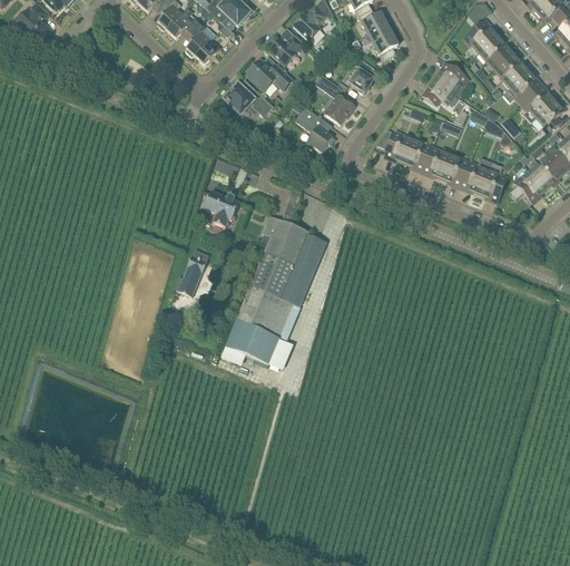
[(47,2),(46,3),(51,9),(52,8),(57,11),(64,3),(66,6),(71,0),(43,0),(47,2)]
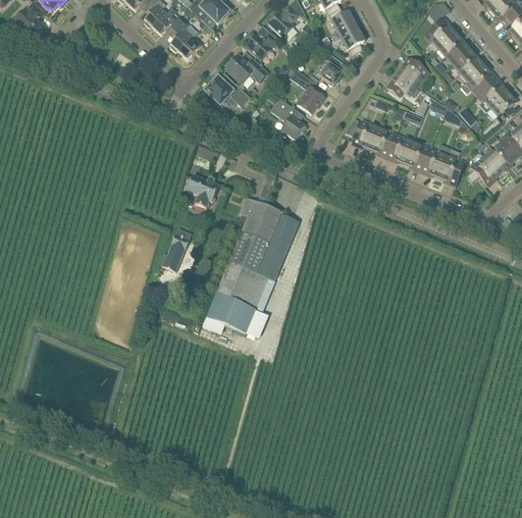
[(127,0),(126,1),(136,9),(140,5),(144,9),(149,4),(153,0),(127,0)]
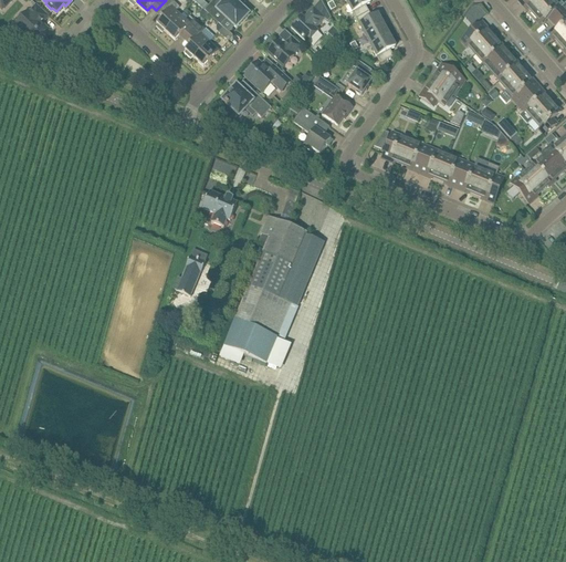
[(166,0),(161,4),(166,9),(156,19),(158,21),(156,23),(163,29),(165,27),(166,28),(181,12),(176,8),(180,3),(177,0),(166,0)]
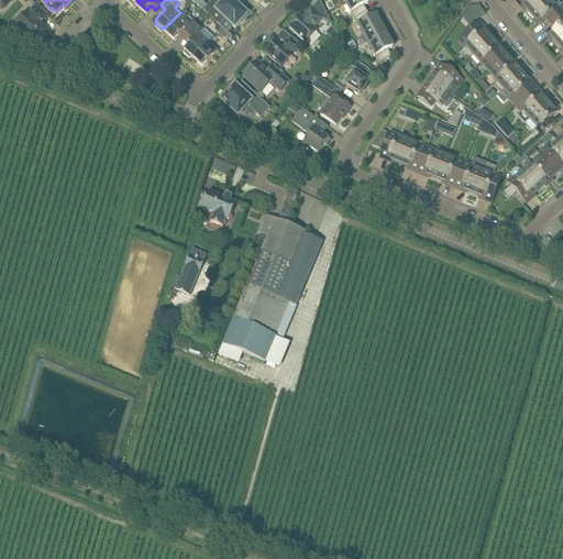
[(247,10),(240,2),(236,0),(209,0),(208,2),(203,7),(219,21),(225,15),(235,24),(247,10)]
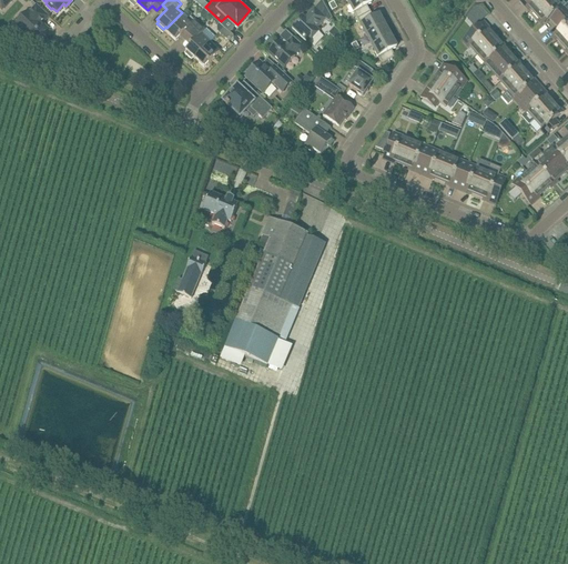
[(348,0),(357,16),(371,8),(367,2),(369,0),(348,0)]
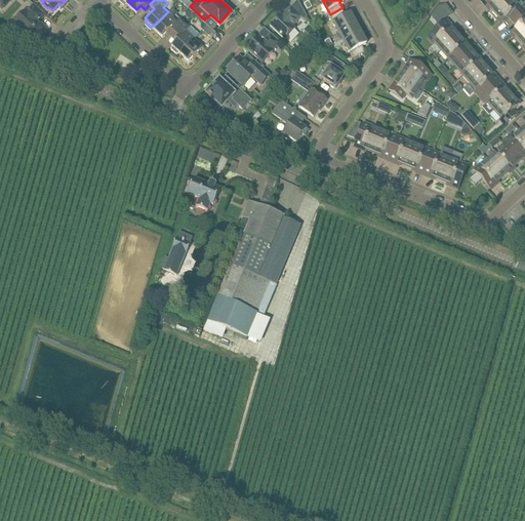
[(489,0),(488,1),(495,9),(506,0),(489,0)]
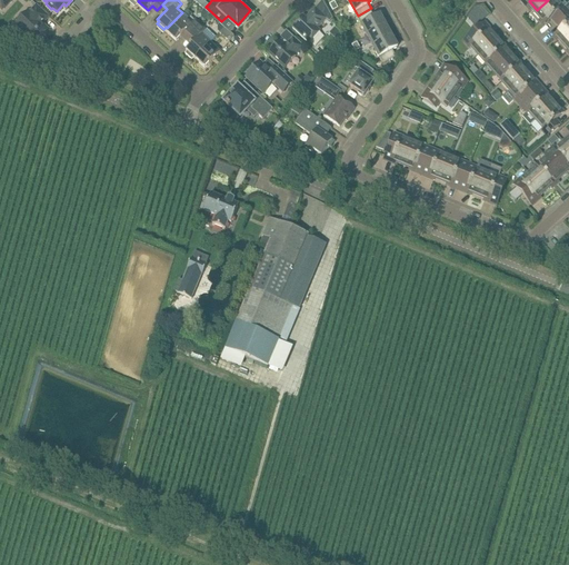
[(552,13),(558,19),(568,9),(563,3),(566,1),(565,0),(548,0),(537,10),(545,19),(552,13)]
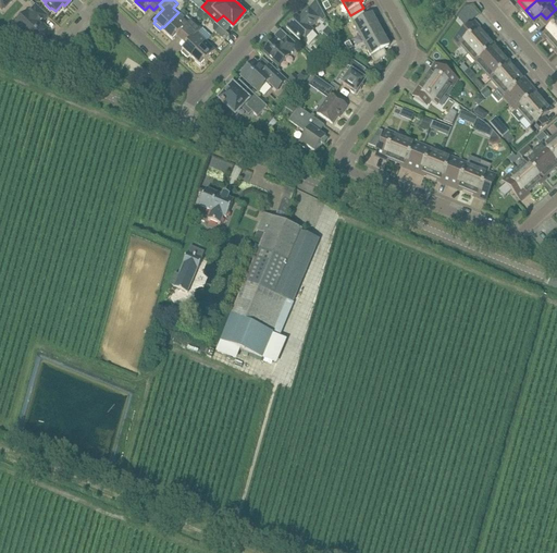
[(20,24),(17,26),(24,33),(26,31),(35,38),(45,27),(39,22),(41,20),(48,12),(36,1),(29,8),(28,7),(22,14),(25,17),(20,24)]
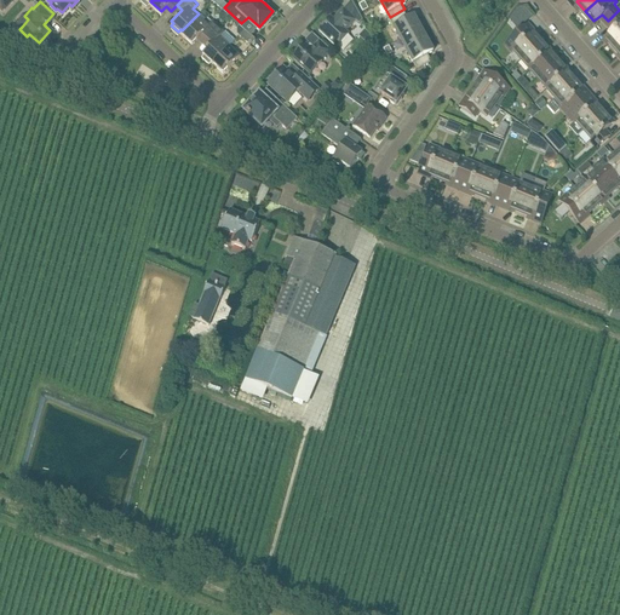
[(319,27),(327,34),(337,44),(349,30),(346,27),(356,16),(343,4),(333,15),(331,13),(319,27)]
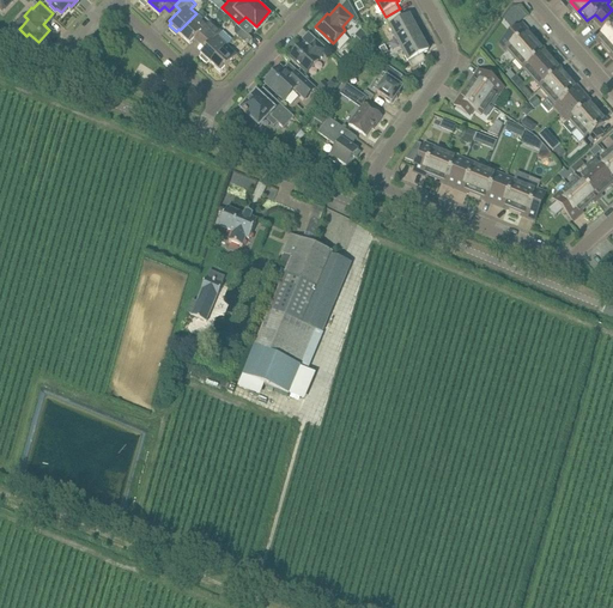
[(196,13),(180,30),(190,40),(194,36),(200,30),(205,34),(216,23),(210,18),(205,13),(207,11),(202,6),(196,13)]
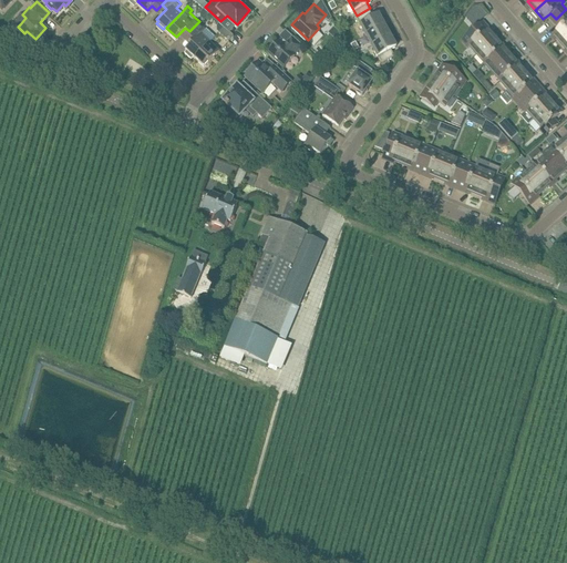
[(471,7),(465,14),(474,23),(481,18),(471,7)]
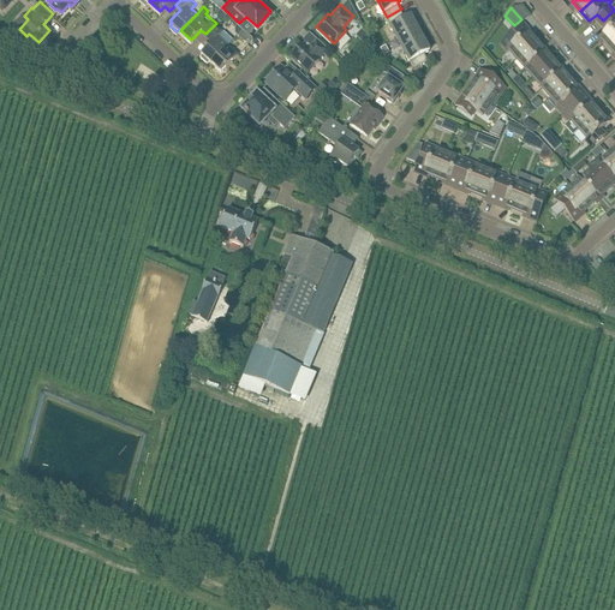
[(387,17),(398,35),(417,24),(412,16),(411,16),(410,13),(405,16),(401,9),(387,17)]
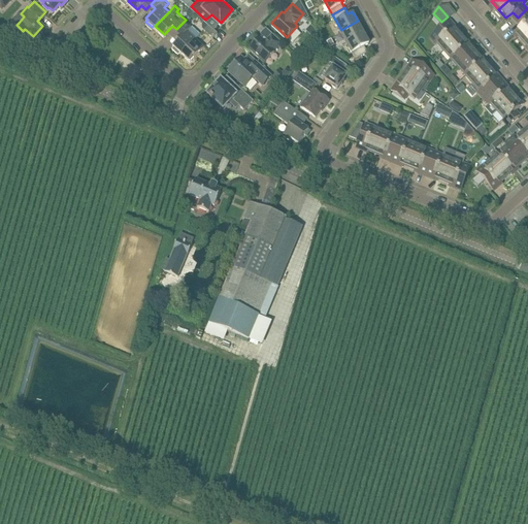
[(516,29),(523,37),(527,33),(527,9),(527,8),(518,18),(522,23),(516,29)]
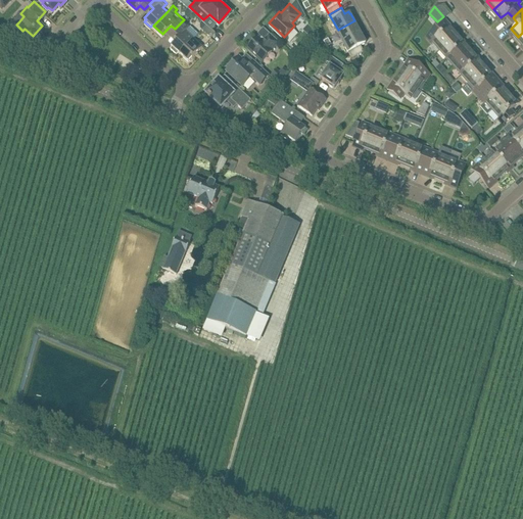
[(433,39),(440,46),(456,33),(448,25),(449,24),(444,17),(427,34),(432,40),(433,39)]
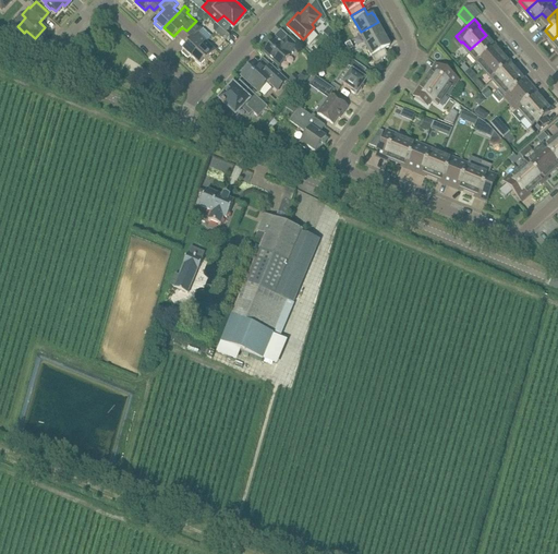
[(202,26),(196,21),(186,31),(192,35),(182,45),(184,47),(182,49),(189,55),(190,52),(192,53),(206,38),(197,29),(202,26)]
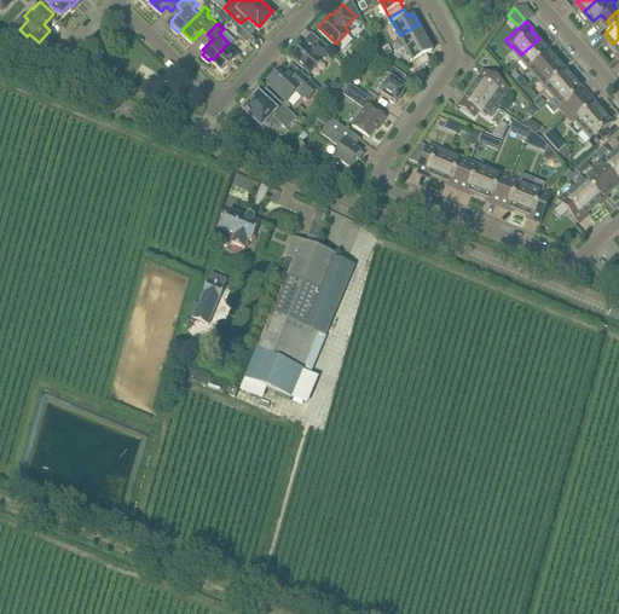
[(426,35),(420,24),(400,35),(406,46),(426,35)]
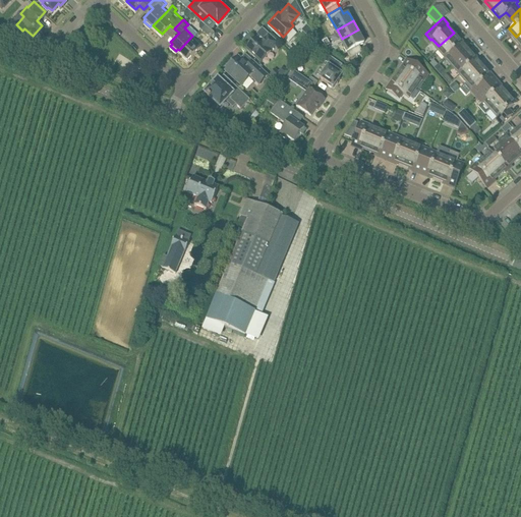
[(215,30),(206,21),(201,26),(210,35),(215,30)]
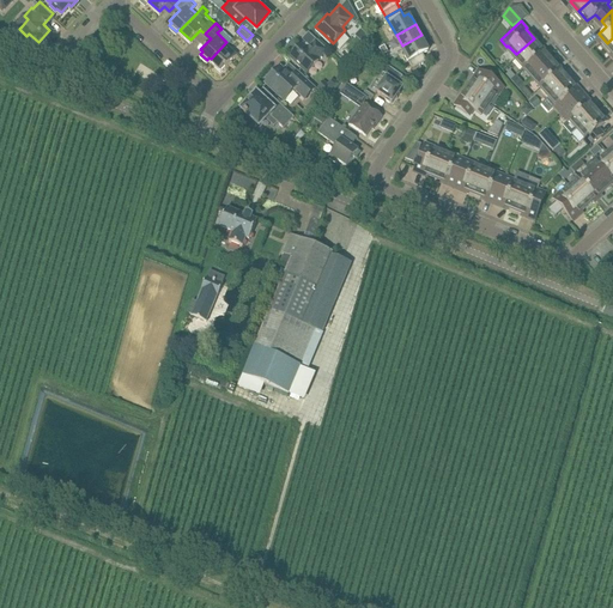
[(362,25),(356,32),(366,43),(370,40),(365,30),(362,25)]
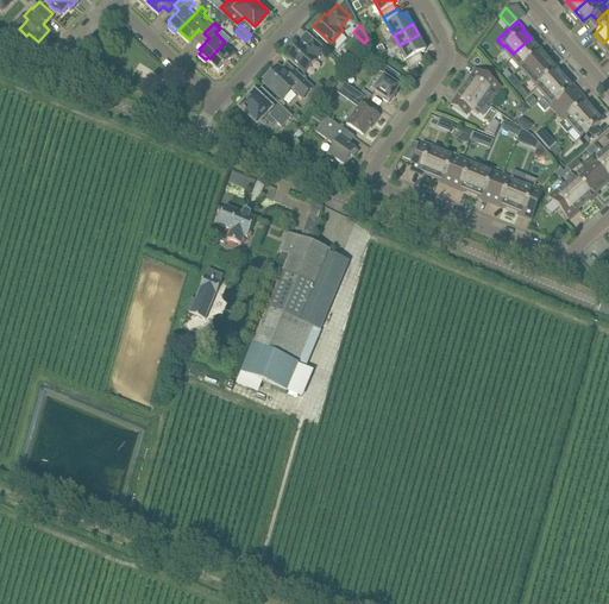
[(424,43),(419,35),(400,45),(410,64),(424,57),(420,50),(425,48),(422,44),(424,43)]
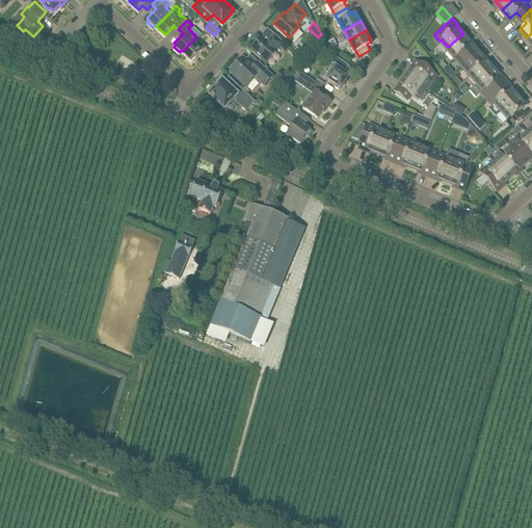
[(251,46),(259,53),(266,59),(276,49),(276,48),(284,40),(274,31),(267,40),(262,34),(251,46)]
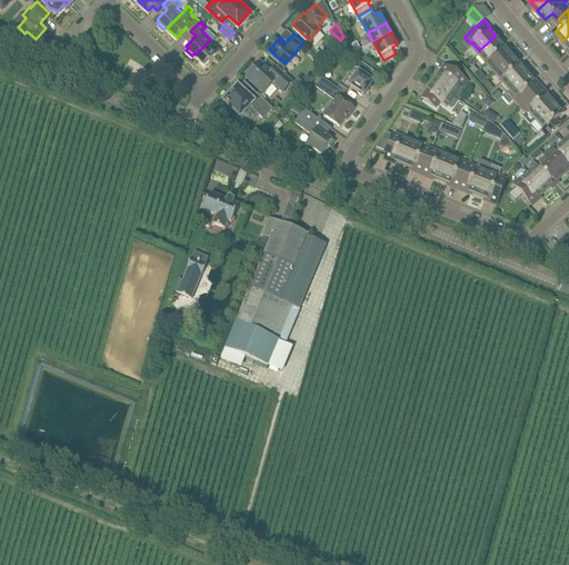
[(479,50),(487,59),(503,45),(496,36),(479,50)]
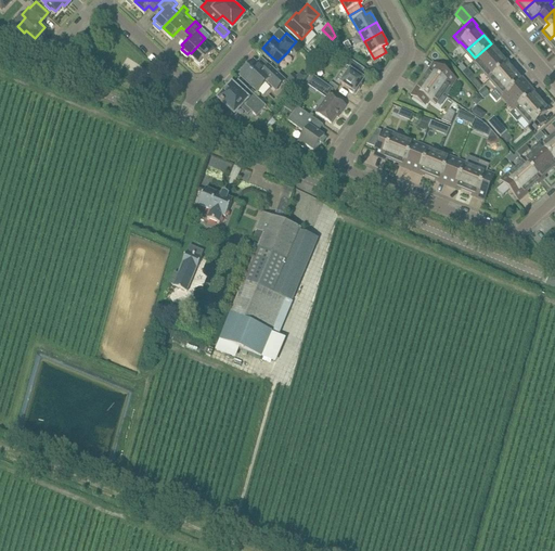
[(215,47),(205,38),(191,53),(199,62),(215,47)]
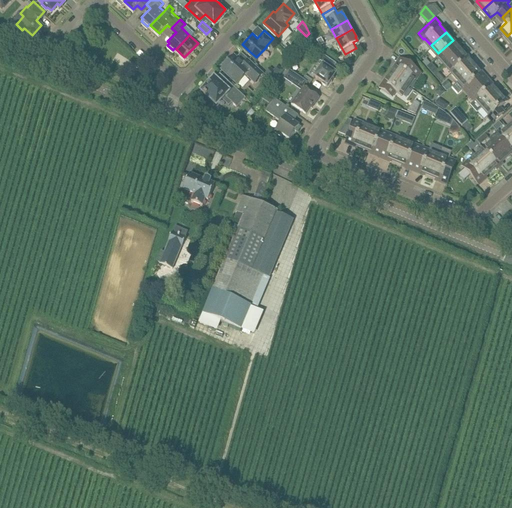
[(453,40),(438,53),(445,61),(460,48),(453,40)]
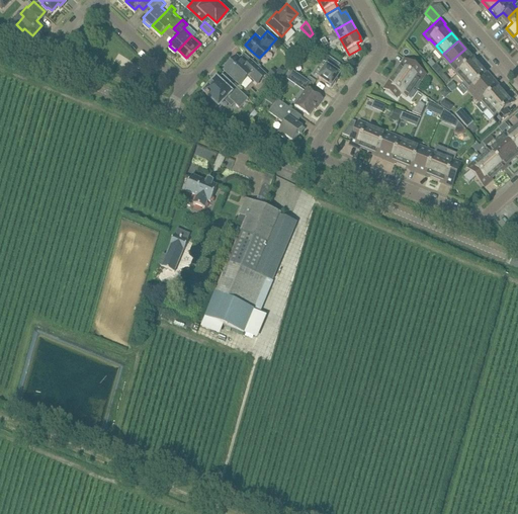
[(450,62),(457,70),(472,57),(465,49),(450,62)]
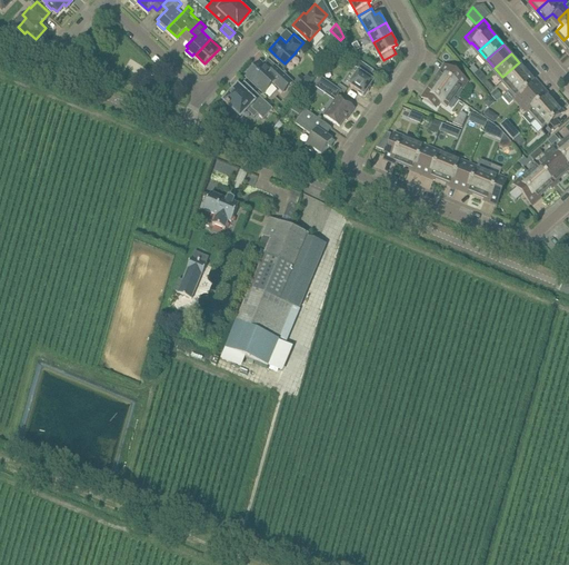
[(355,62),(343,77),(349,81),(355,85),(363,91),(367,87),(369,87),(371,83),(370,82),(373,78),(369,75),(373,67),(365,60),(358,57),(355,62)]
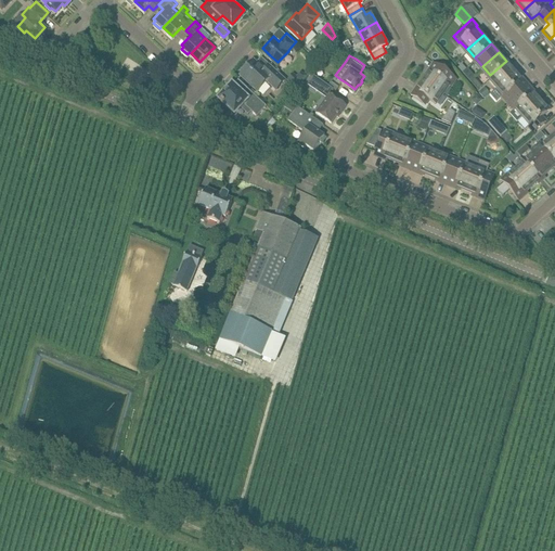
[(246,61),(240,67),(242,69),(241,72),(258,88),(267,78),(276,87),(285,76),(270,61),(263,67),(256,60),(254,58),(248,63),(246,61)]
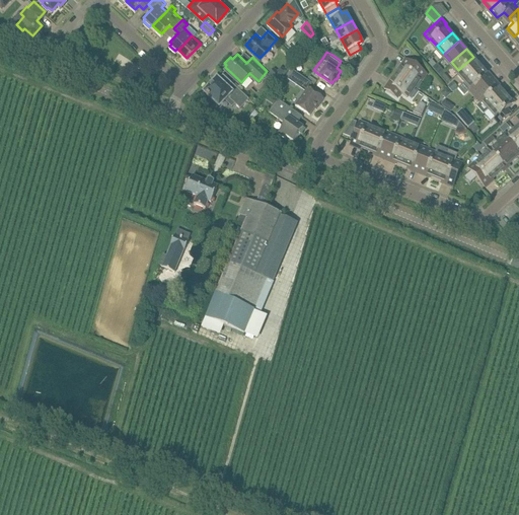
[(402,64),(397,72),(414,84),(420,76),(421,76),(426,70),(406,57),(401,63),(402,64)]
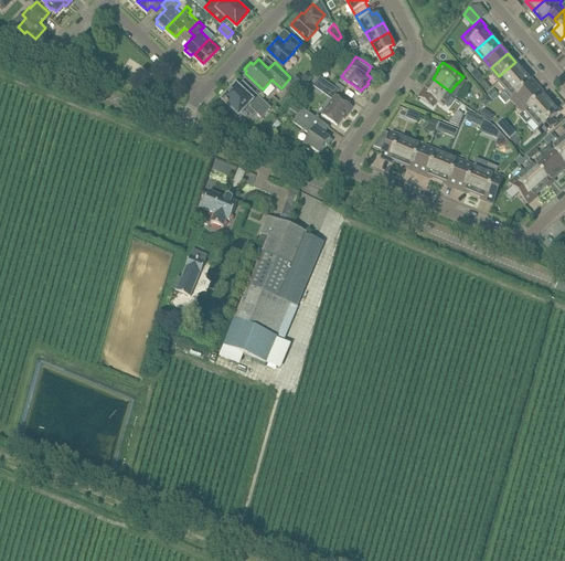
[(515,62),(499,76),(507,85),(523,71),(515,62)]
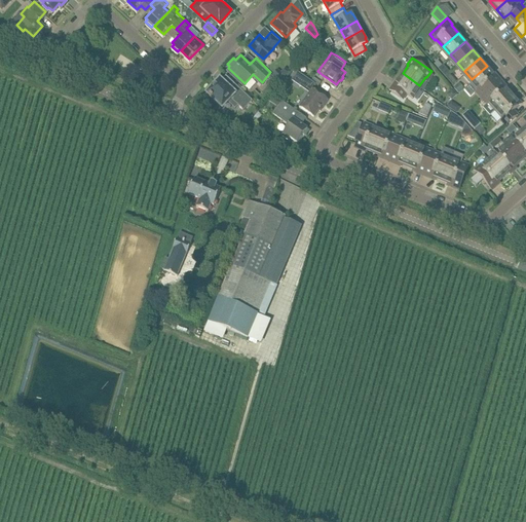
[(277,66),(272,73),(280,80),(290,69),(285,64),(280,69),(277,66)]
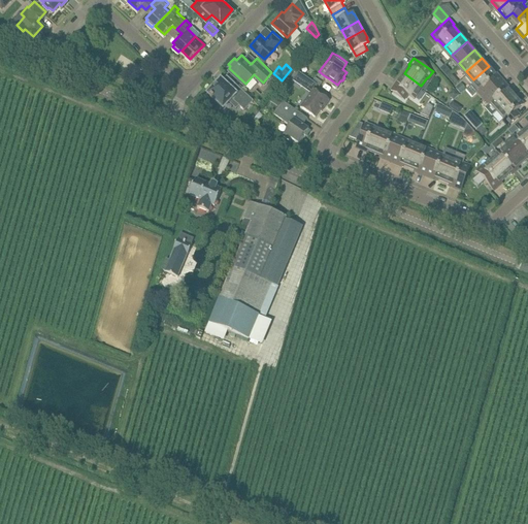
[(485,95),(502,78),(497,72),(496,73),(489,66),(473,79),(481,88),(480,89),(485,95)]
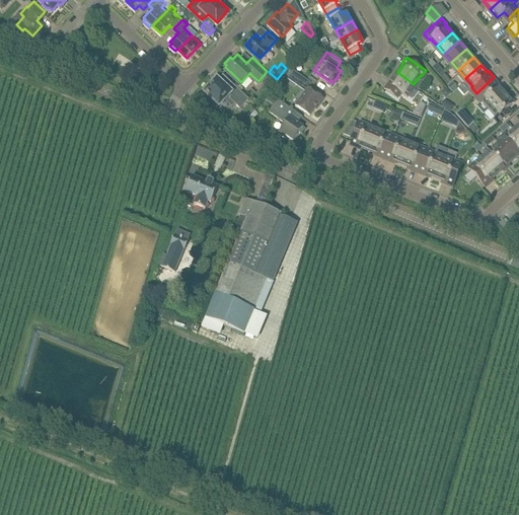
[(308,78),(307,77),(293,67),(290,72),(305,83),(308,78)]
